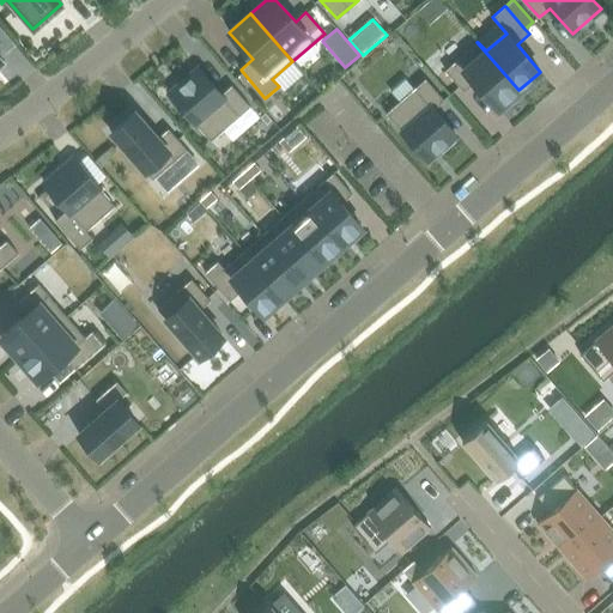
[(519,90),(477,42),(445,71),(463,91),(474,83),(497,109),(519,90)]
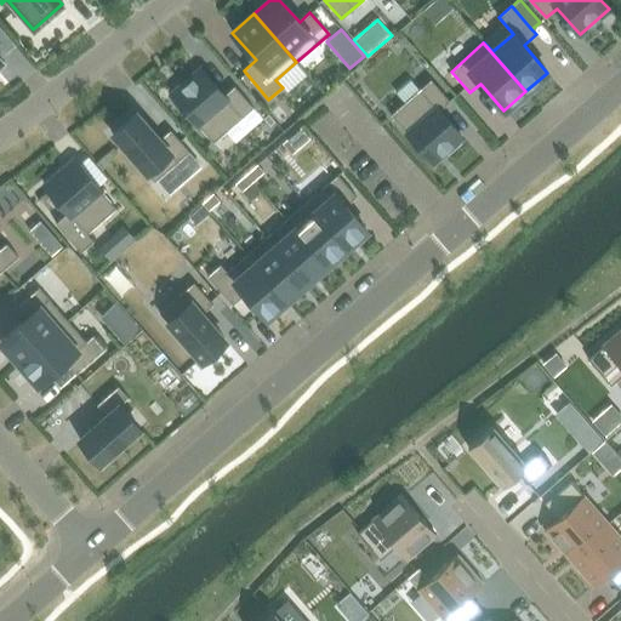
[(254,108),(234,86),(223,96),(200,69),(171,95),(214,143),(254,108)]
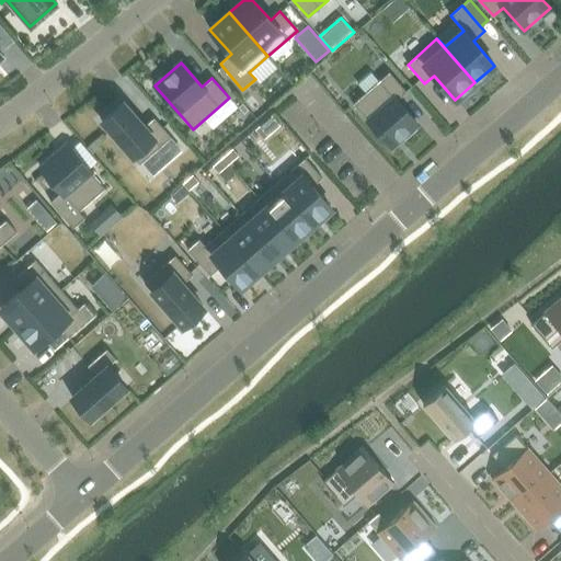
[(365,93),(353,104),(391,147),(418,124),(397,100),(407,91),(389,72),(378,81),(369,70),(355,82),(365,93)]
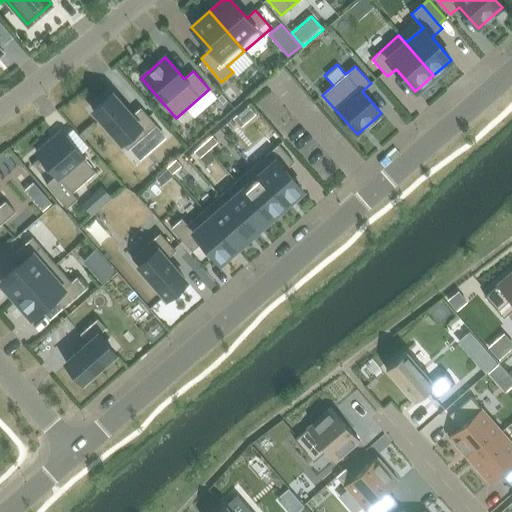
[(127,150),(156,125),(140,108),(132,115),(112,93),(93,110),(127,150)]
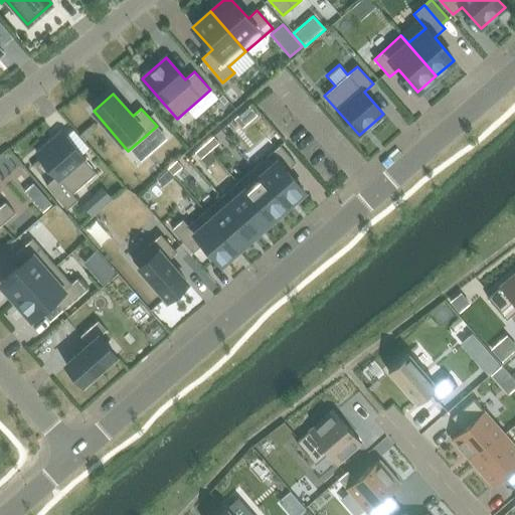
[(227,102),(222,96),(218,100),(223,106),(227,102)]
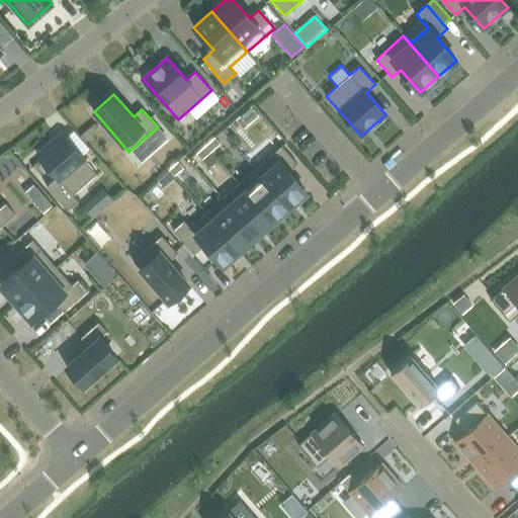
[(73,195),(97,174),(62,134),(37,156),(57,177),(47,186),(67,210),(78,201),(73,195)]
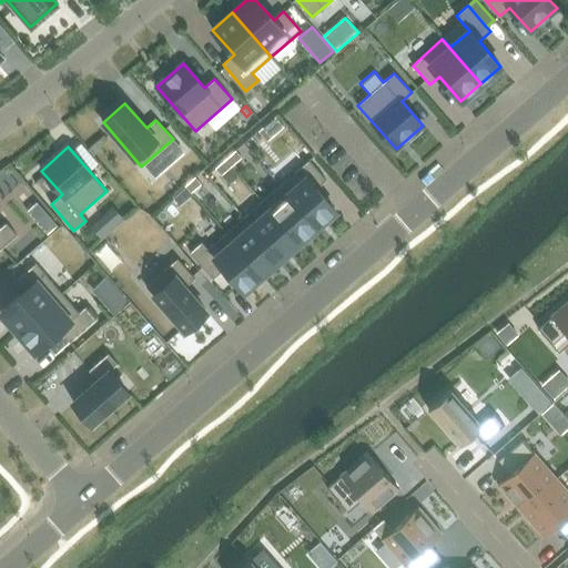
[(235,151),(225,159),(231,165),(241,156),(235,151)]
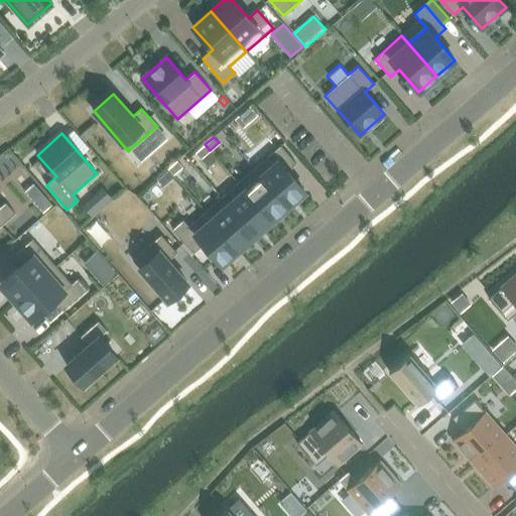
[(205,144),(196,152),(201,158),(210,150),(205,144)]
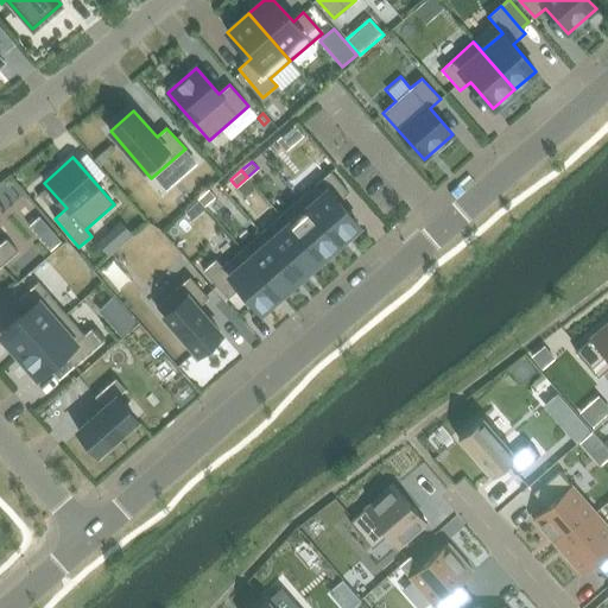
[(330,172),(299,198),(339,244),(359,226),(339,202),(349,192),(330,172)]
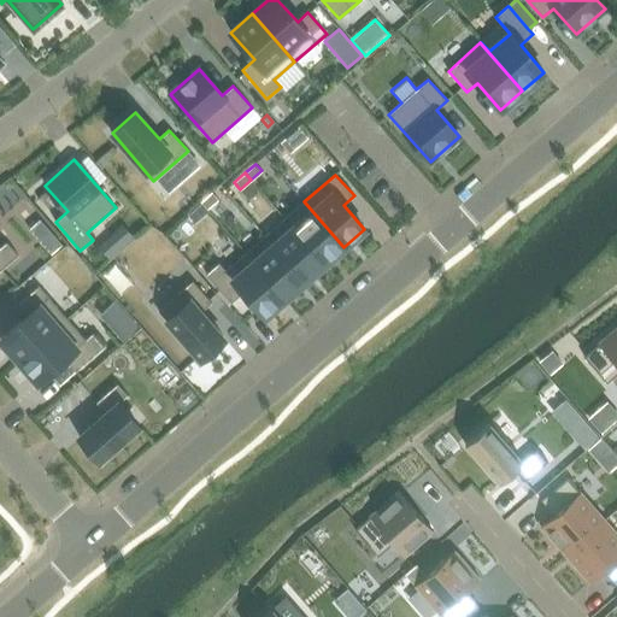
[(211,192),(200,201),(207,209),(218,199),(211,192)]
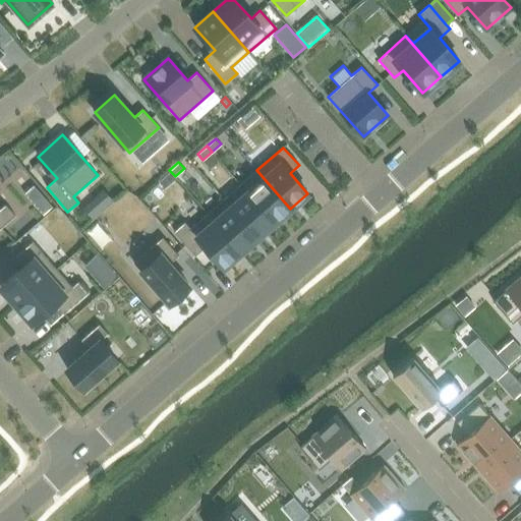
[(290,209),(256,170),(240,184),(274,223),(290,209)]
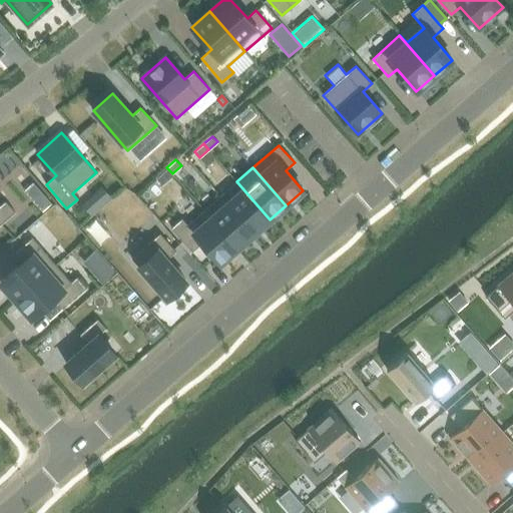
[(166,169),(156,178),(162,185),(172,176),(166,169)]
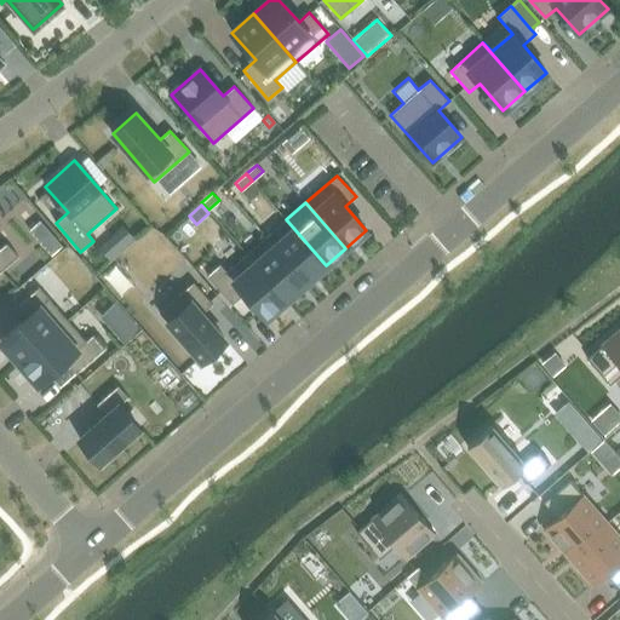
[(326,265),(286,219),(267,237),(306,282),(326,265)]
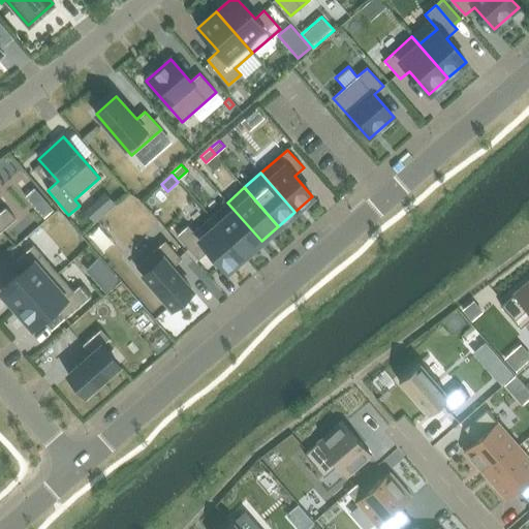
[(106,193),(95,203),(104,213),(116,204),(106,193)]
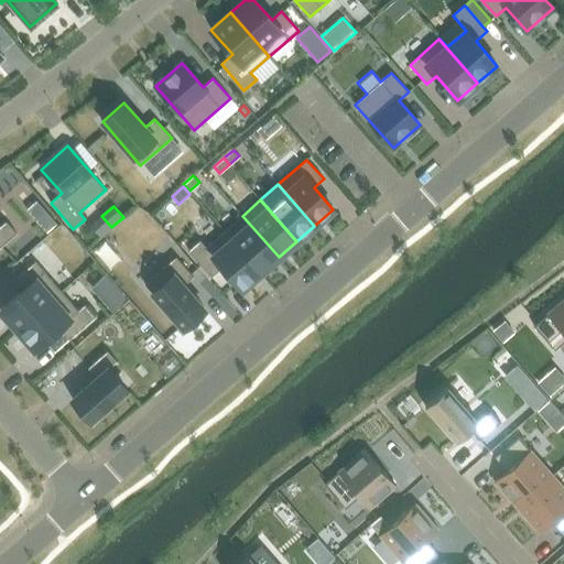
[(47,213),(38,221),(46,232),(56,224),(47,213)]
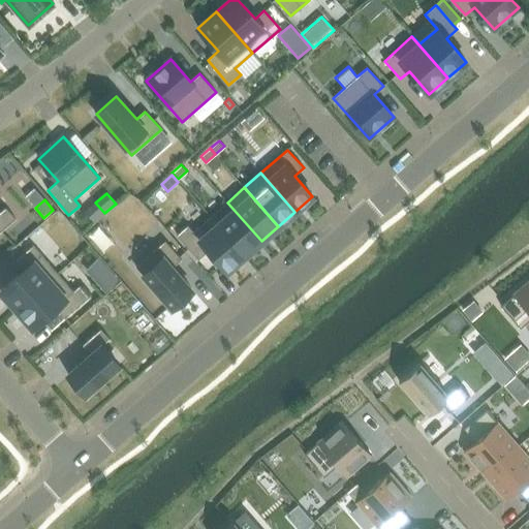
[(261,241),(227,203),(211,217),(244,255),(261,241)]
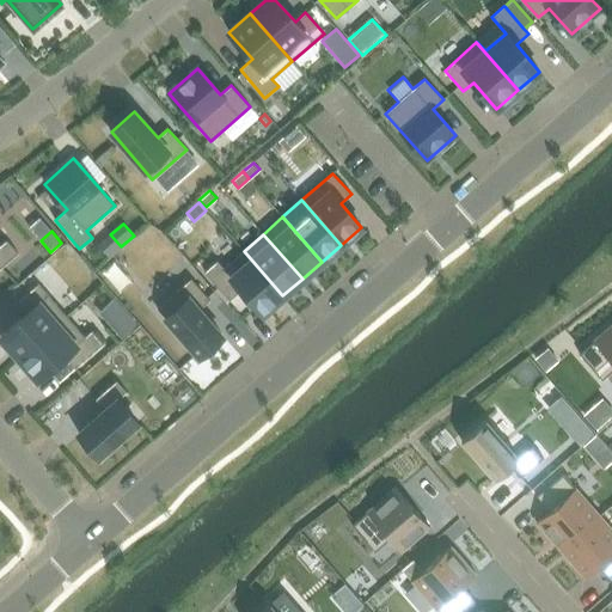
[(0,268),(18,254),(6,240),(0,245),(0,268)]
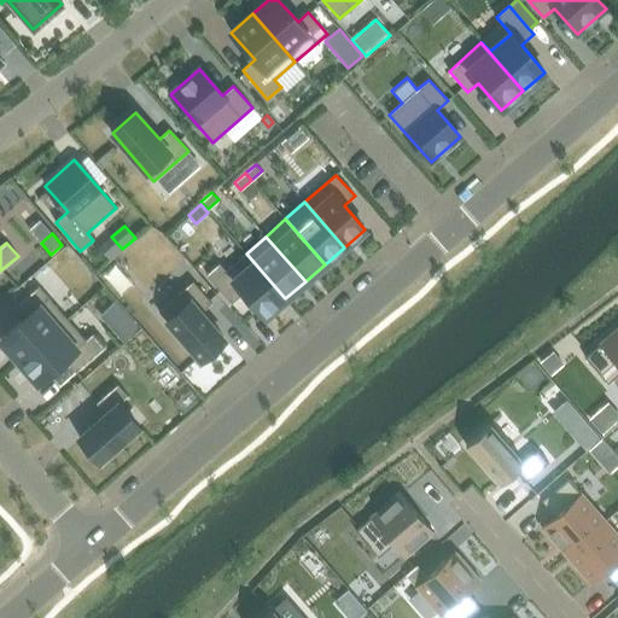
[(285,298),(246,254),(226,270),(220,263),(207,275),(232,303),(244,292),(264,316),(285,298)]
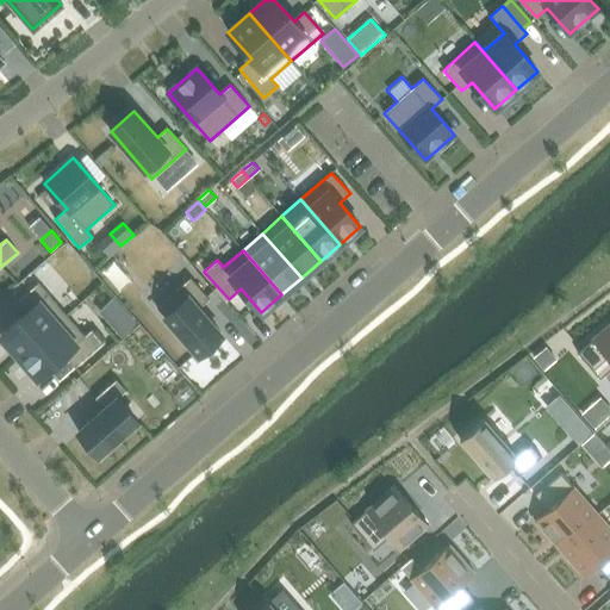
[(191,278),(156,307),(198,355),(222,335),(198,309),(209,299),(191,278)]
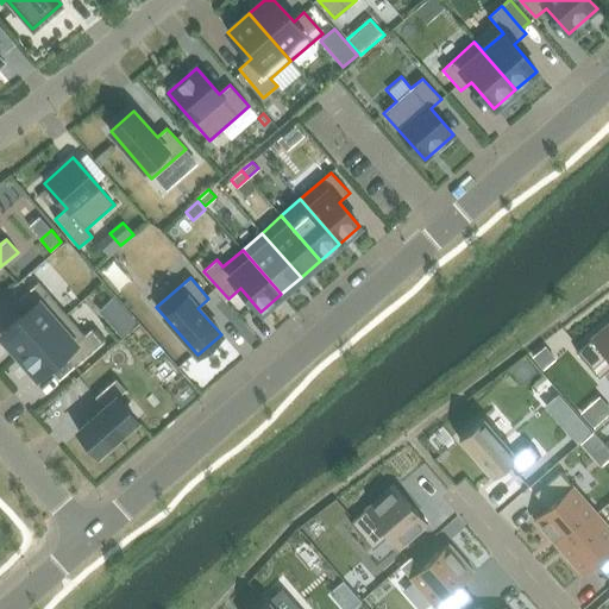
[(0,334),(19,356),(67,314),(38,283),(17,301),(26,312),(0,334)]
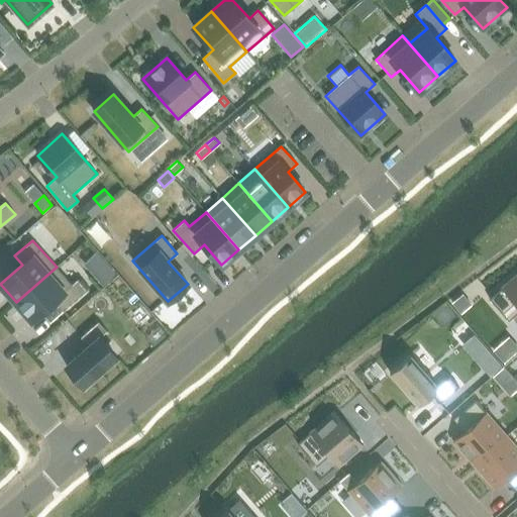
[(105,263),(93,274),(102,284),(115,273),(105,263)]
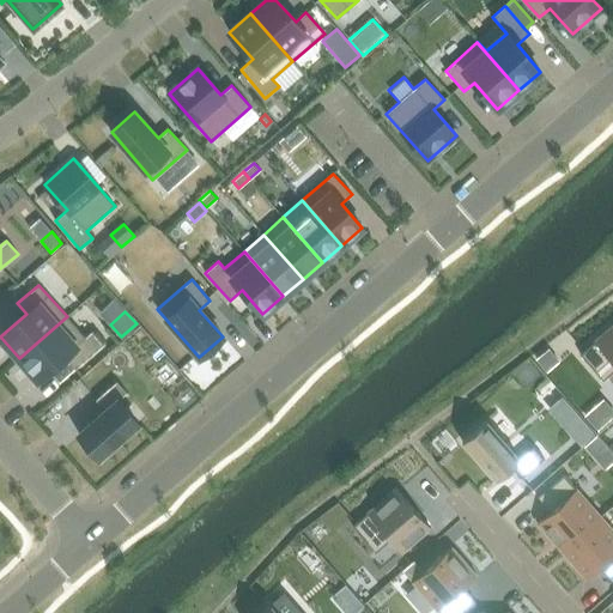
[(67,316),(19,358),(37,380),(64,357),(74,369),(103,344),(92,332),(85,338),(67,316)]
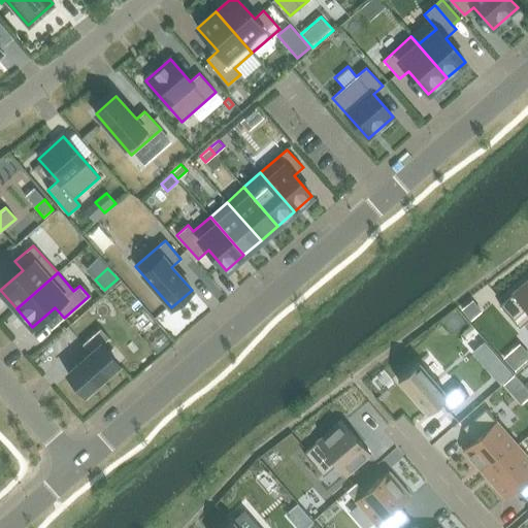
[(527,279),(501,303),(520,324),(527,316),(527,279)]
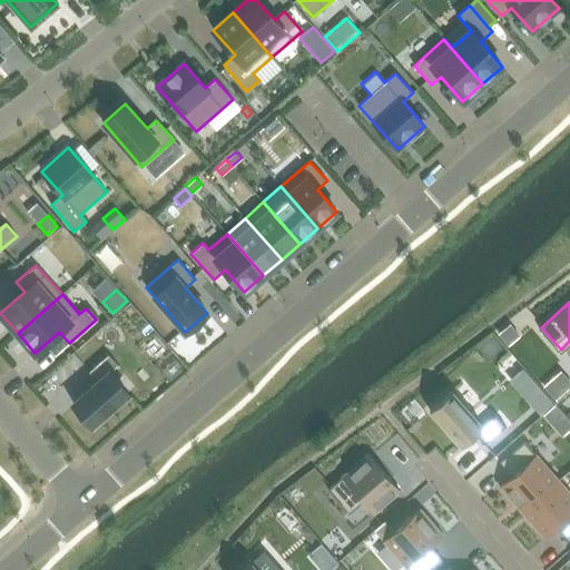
[(509,345),(519,336),(510,325),(500,335),(509,345)]
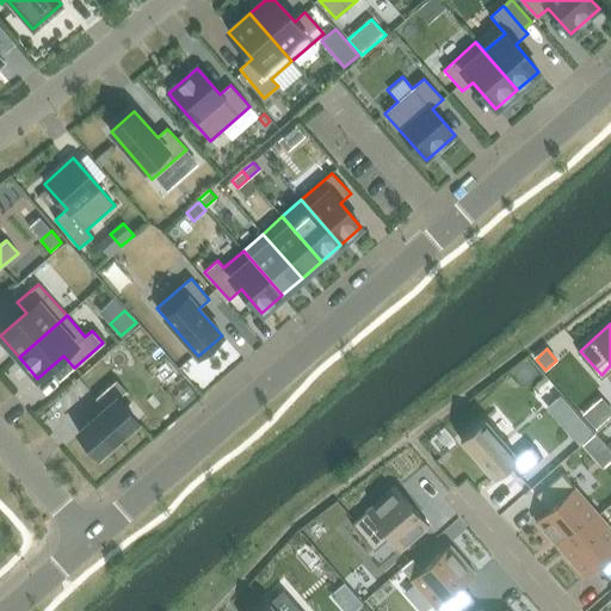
[(117,399),(127,392),(116,381),(96,399),(105,409),(78,432),(98,456),(137,421),(117,399)]
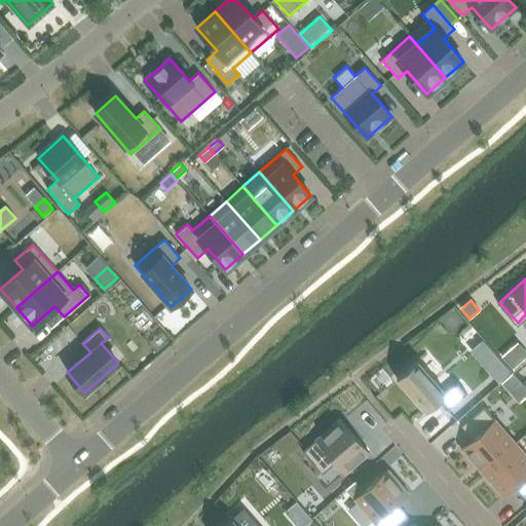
[(471,350),(499,382),(512,372),(483,339),(471,350)]
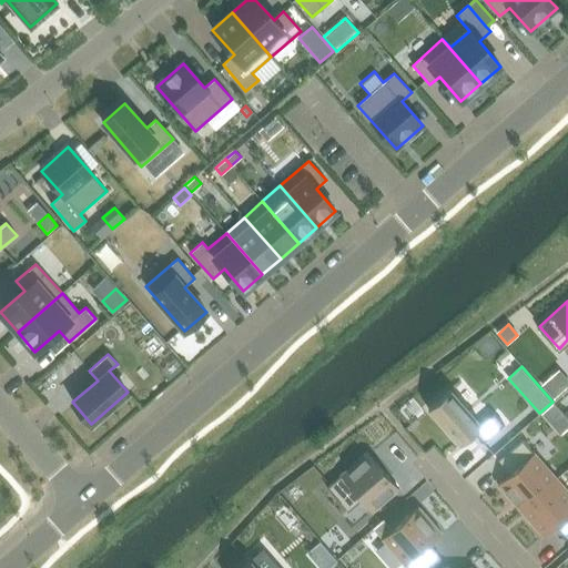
[(449,389),(427,408),(459,445),(475,433),(484,444),(505,425),(495,413),(480,426),(449,389)]
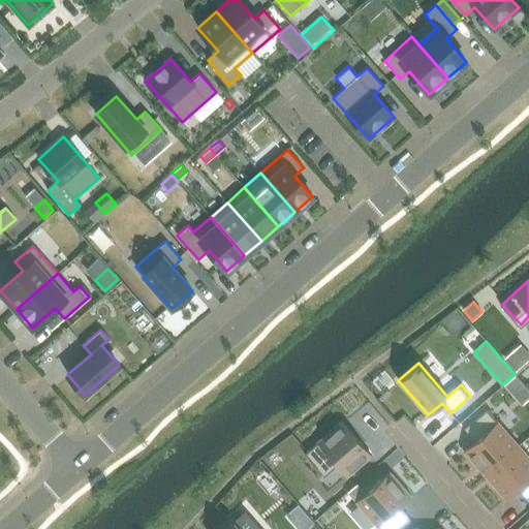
[(476,439),(463,452),(485,475),(519,445),(489,411),(468,430),(476,439)]
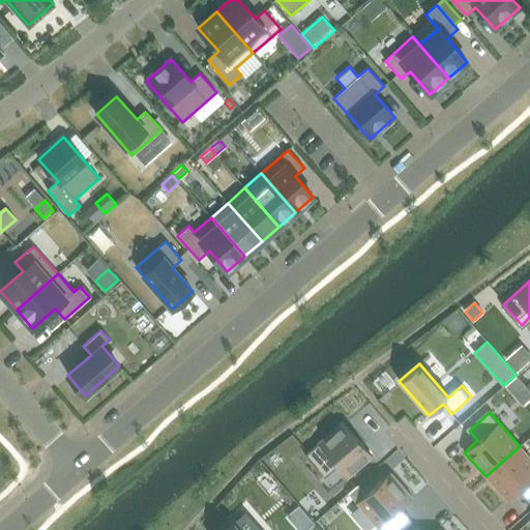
[(342,422),(306,452),(325,473),(334,465),(347,478),(372,455),(342,422)]
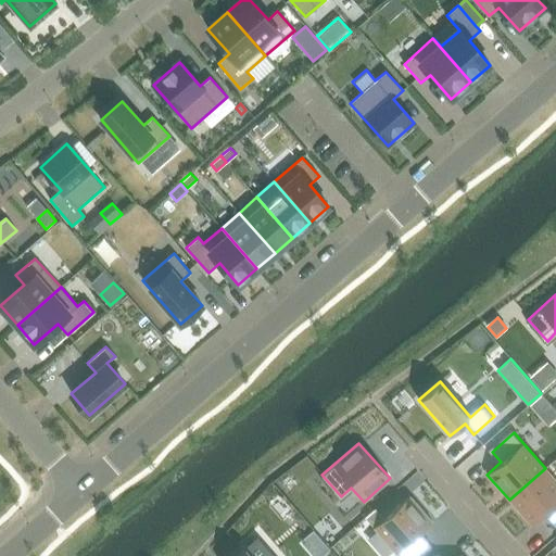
[(555,481),(545,468),(509,500),(531,526),(545,513),(555,523),(555,521),(555,481)]
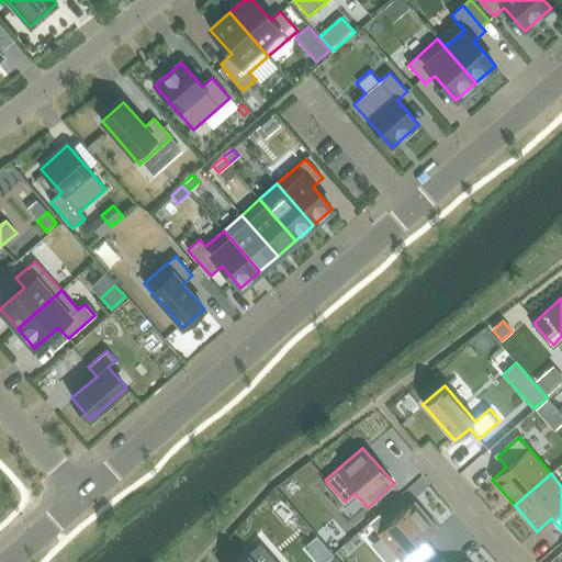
[(379,514),(369,523),(391,548),(403,561),(424,561),(437,552),(425,539),(437,528),(427,516),(414,502),(388,524),(379,514)]
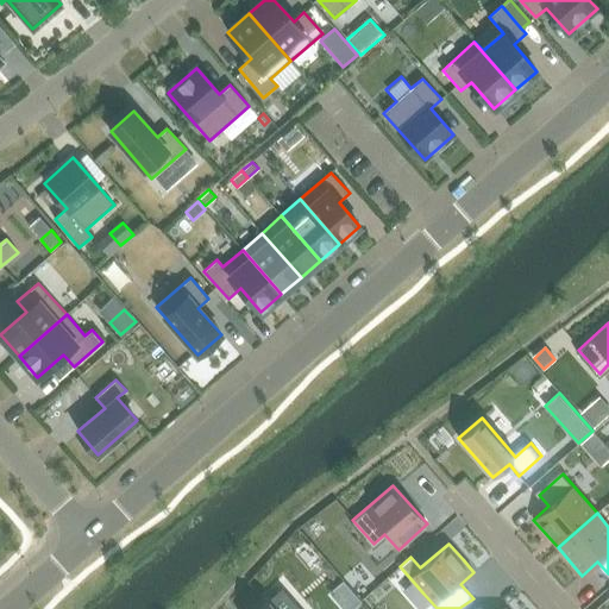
[(300,608),(282,588),(257,608),(300,608)]
